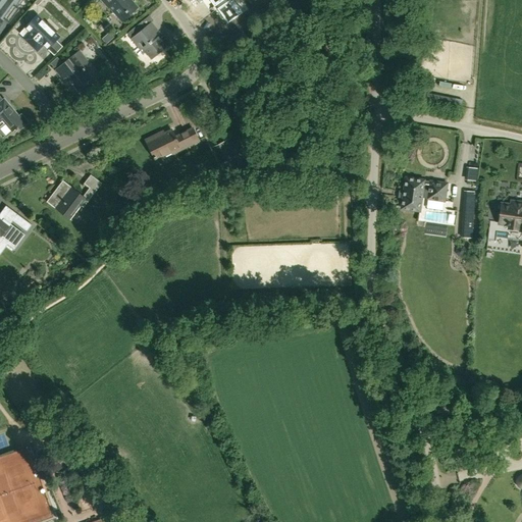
[(20,0),(0,0),(0,18),(4,21),(20,0)]
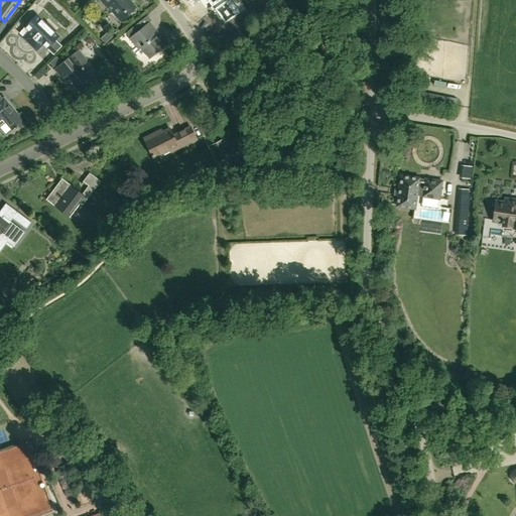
[(101,0),(121,21),(136,8),(128,0),(101,0)]
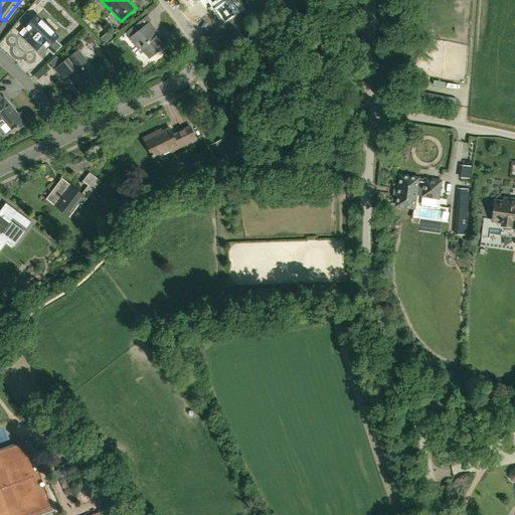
[(236,12),(228,0),(208,0),(212,4),(211,5),(211,6),(213,5),(215,8),(214,8),(215,9),(216,9),(224,22),(237,12),(236,12)]
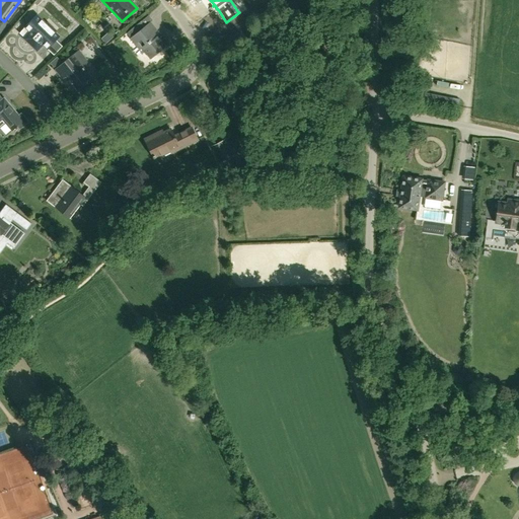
[(93,6),(87,12),(95,20),(101,14),(93,6)]
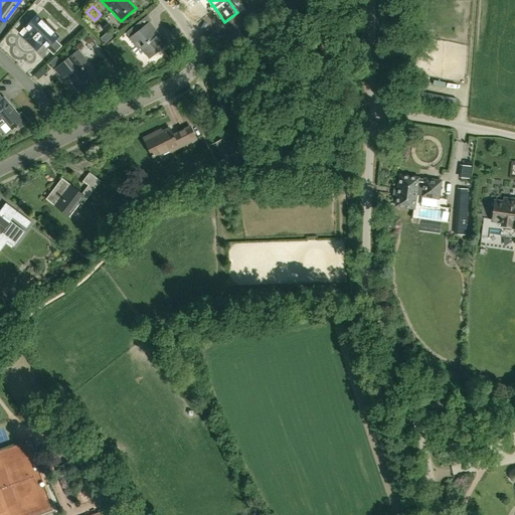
[(19,33),(24,37),(23,38),(36,50),(42,44),(46,48),(58,35),(54,31),(55,30),(47,22),(46,23),(36,15),(19,33)]
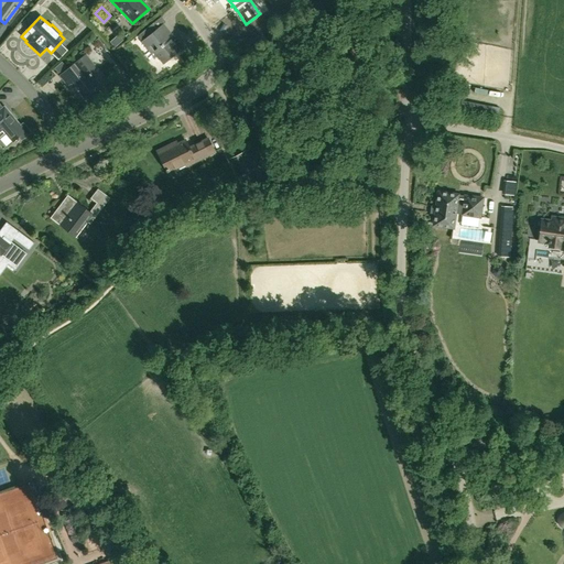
[(163,24),(158,30),(152,24),(141,33),(138,36),(142,42),(141,42),(152,54),(154,53),(163,64),(183,49),(163,24)]
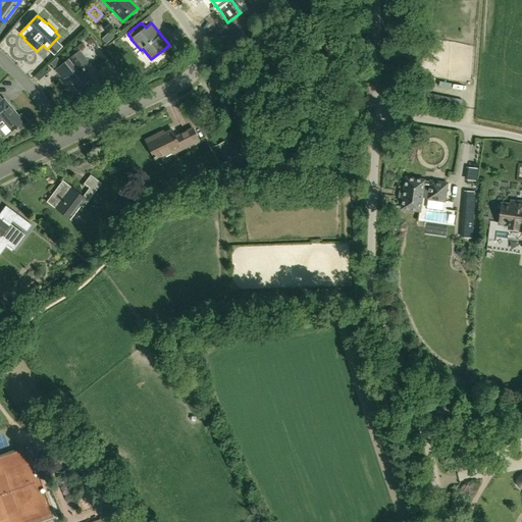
[(66,76),(69,82),(66,84),(80,101),(88,95),(84,90),(100,76),(80,51),(55,70),(62,80),(66,76)]
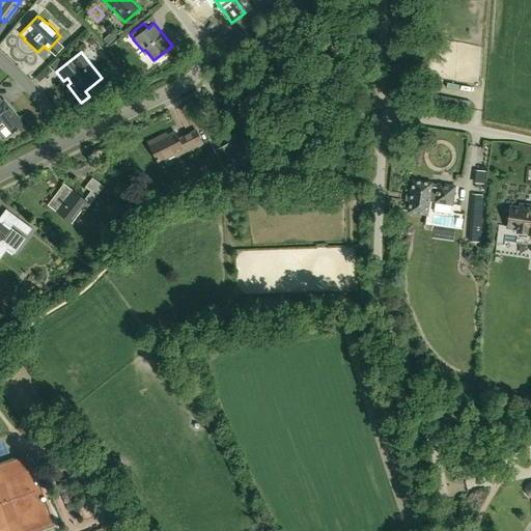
[(22,116),(20,118),(15,112),(12,113),(2,101),(0,103),(0,124),(3,122),(12,135),(19,130),(21,132),(27,127),(27,123),(22,116)]
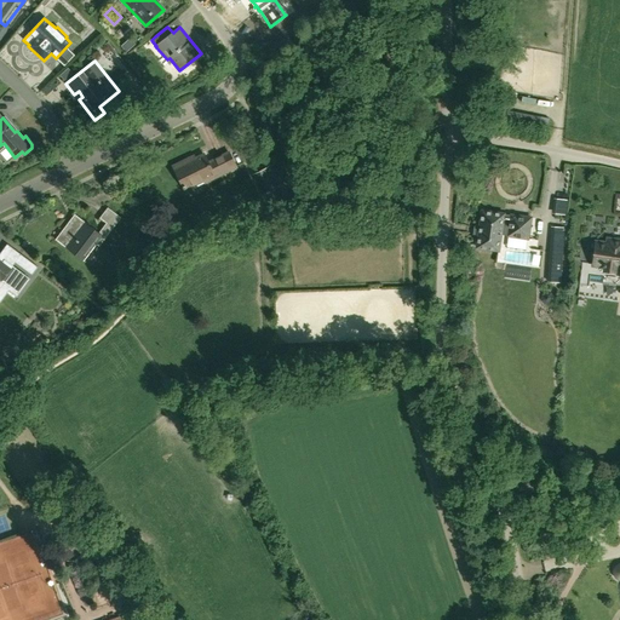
[(173,167),(185,189),(187,188),(185,187),(204,178),(206,183),(236,167),(230,153),(210,162),(205,155),(188,164),(187,161),(173,167)]
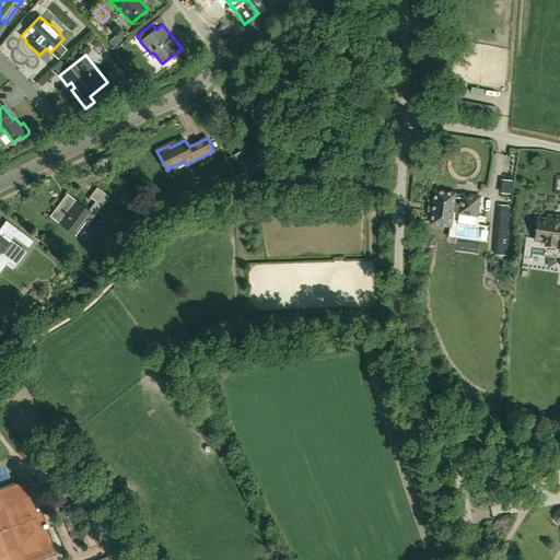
[(251,171),(247,162),(240,165),(244,174),(251,171)]
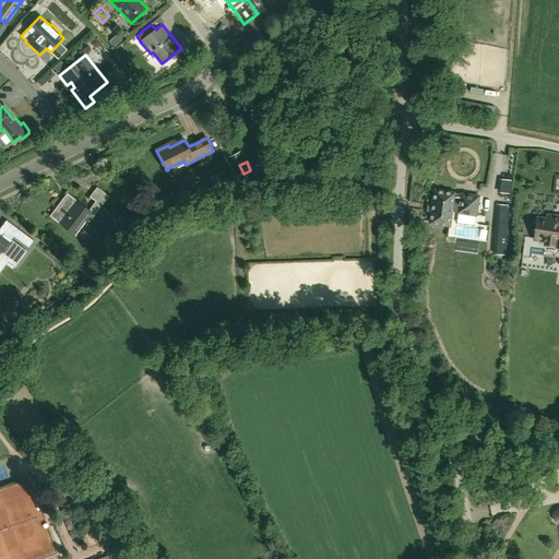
[(50,217),(73,234),(84,219),(90,223),(109,197),(97,188),(90,198),(96,202),(90,211),(68,194),(50,217)]
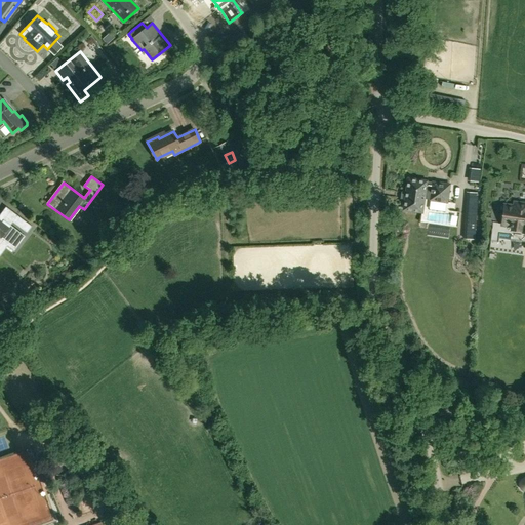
[(422,212),(425,195),(427,182),(408,178),(406,193),(403,192),(402,198),(405,199),(404,209),(422,212)]
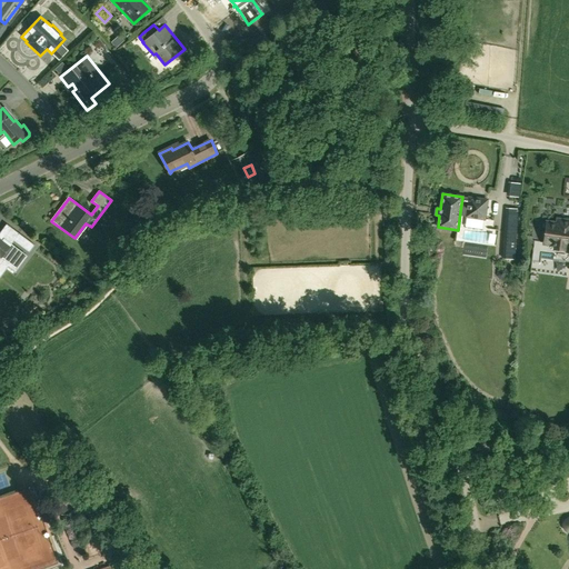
[(488,200),(462,197),(460,211),(486,216),(488,200)]
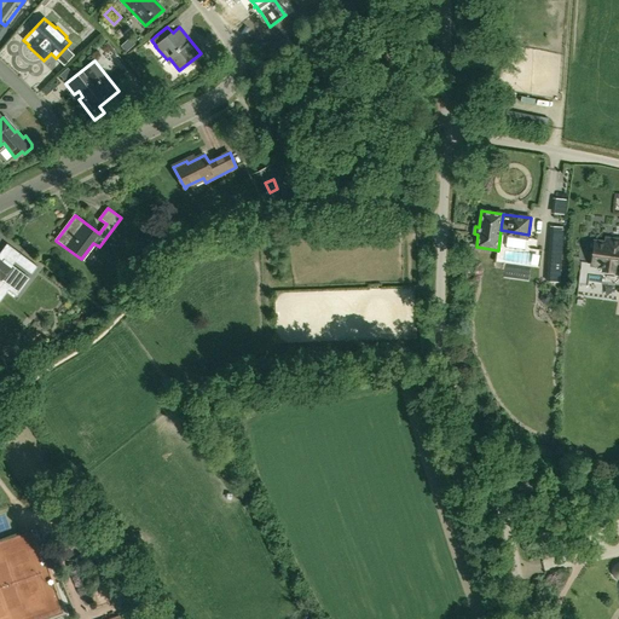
[(593,260),(591,264),(582,262),(578,284),(588,285),(588,282),(618,284),(618,239),(618,241),(618,239),(617,241),(615,241),(614,241),(613,242),(612,243),(612,244),(612,246),(595,243),(594,253),(590,253),(590,260),(593,260)]
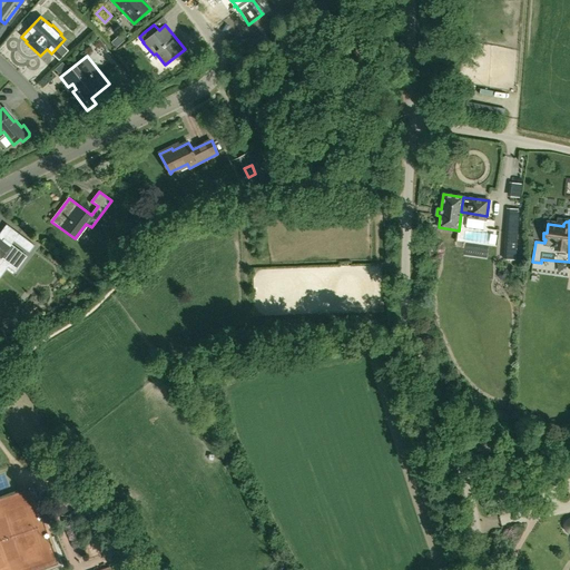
[(19,234),(13,241),(21,247),(29,253),(35,246),(19,234)]
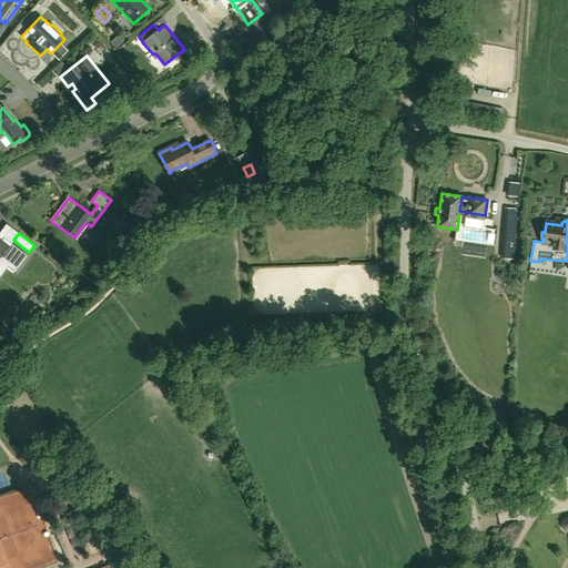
[(0,276),(6,269),(0,263),(0,262),(3,259),(17,269),(27,255),(11,244),(13,240),(11,243),(4,239),(2,241),(0,239),(0,276)]
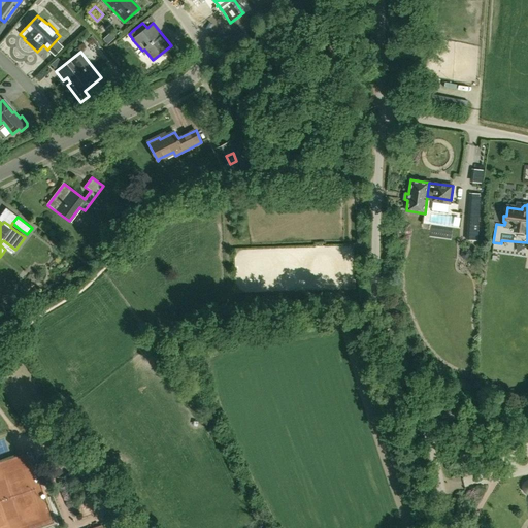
[(470,252),(468,249),(464,249),(461,252),(461,255),(464,258),(467,258),(470,256),(470,252)]
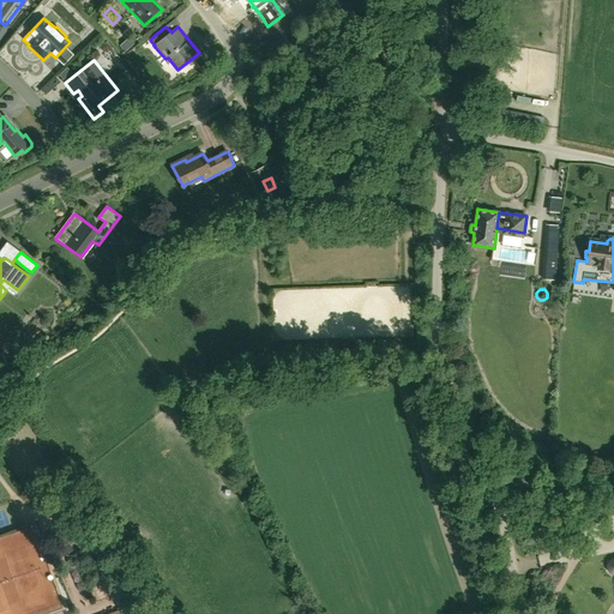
[(16,504),(0,507),(0,524),(20,518),(16,504)]
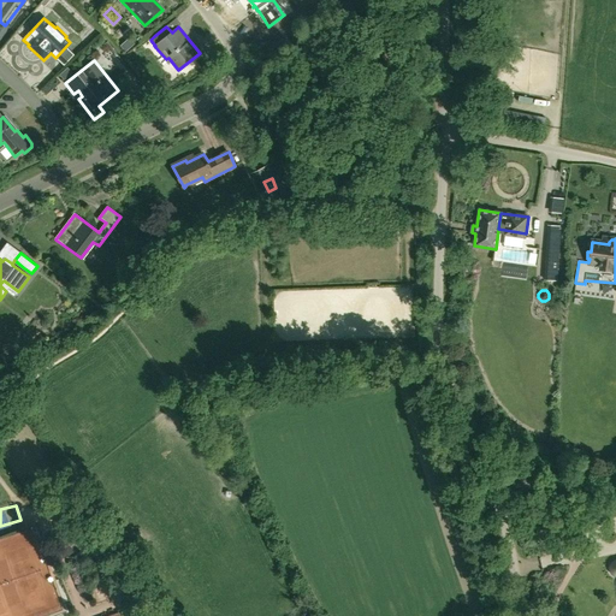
[(143,588),(131,576),(120,585),(132,598),(143,588)]
